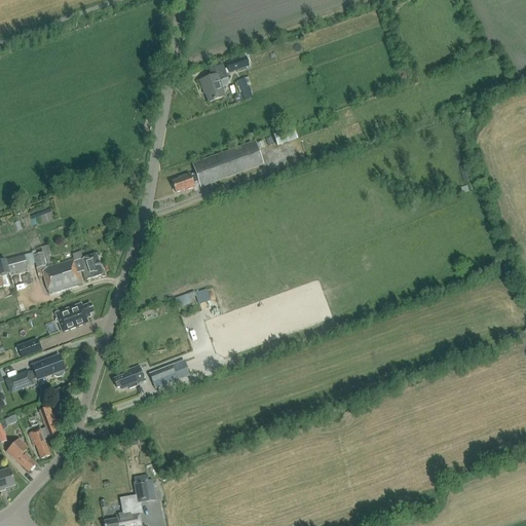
[(249,67),(246,57),(225,64),(228,74),(249,67)]
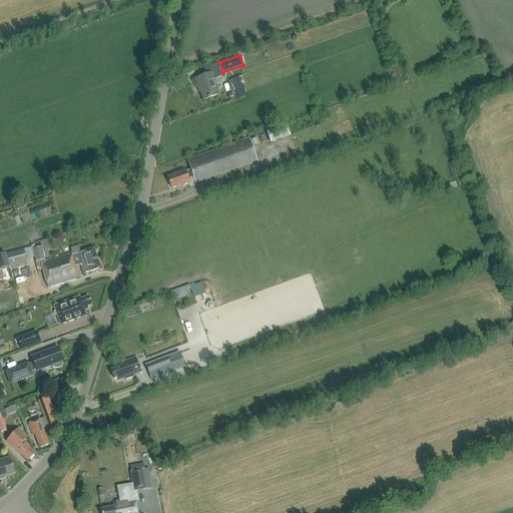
[(215,86),(222,84),(223,81),(218,65),(204,69),(206,76),(195,80),(198,89),(199,89),(203,101),(218,96),(215,86)]
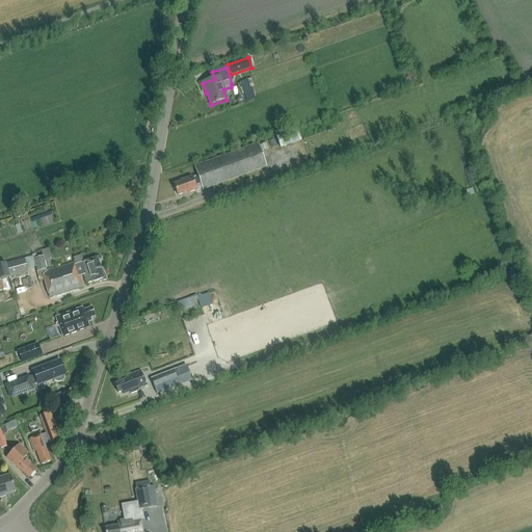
[(254,100),(246,80),(240,82),(247,102),(254,100)]
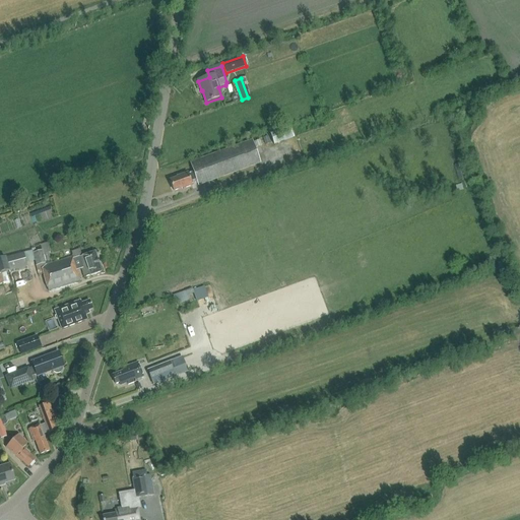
[(293,138),(289,129),(270,135),(273,145),(293,138)]
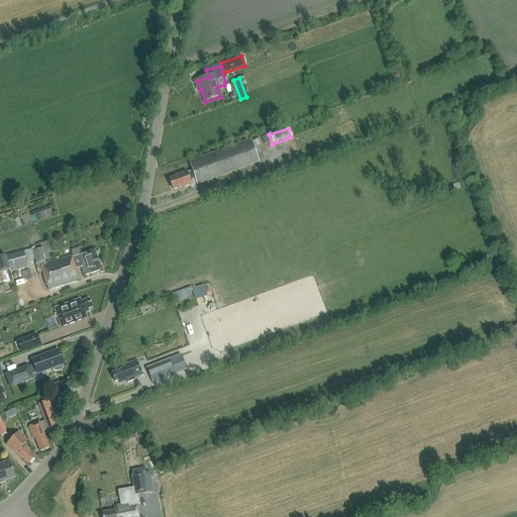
[(196,184),(213,178),(257,162),(249,139),(189,162),(192,171),(186,173),(186,172),(176,175),(176,177),(170,179),(173,190),(180,187),(181,188),(191,185),(189,181),(195,179),(196,184)]
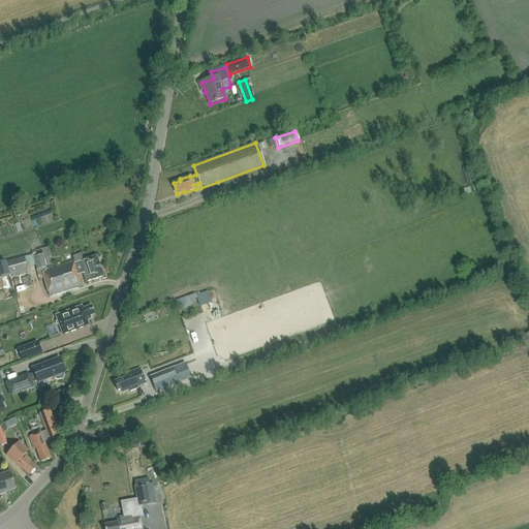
[(44,268),(45,268),(42,254),(33,257),(37,271),(44,268)]
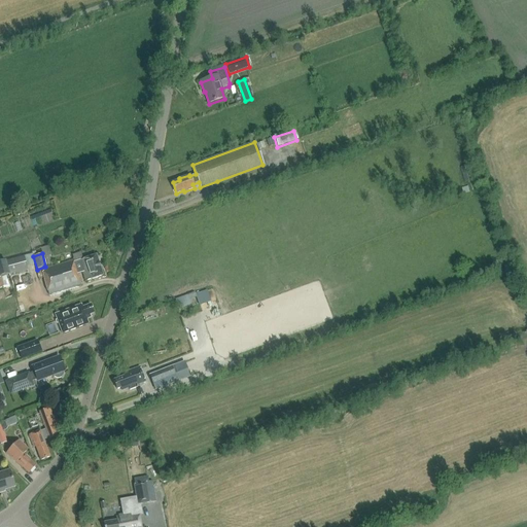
[(85,281),(103,276),(96,255),(82,259),(80,253),(73,255),(74,260),(42,270),(48,294),(81,284),(77,274),(82,272),(85,281)]
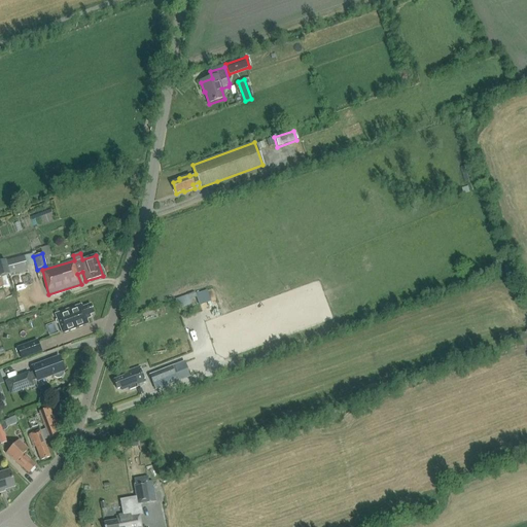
[(0,277),(27,270),(24,256),(0,262),(0,277)]
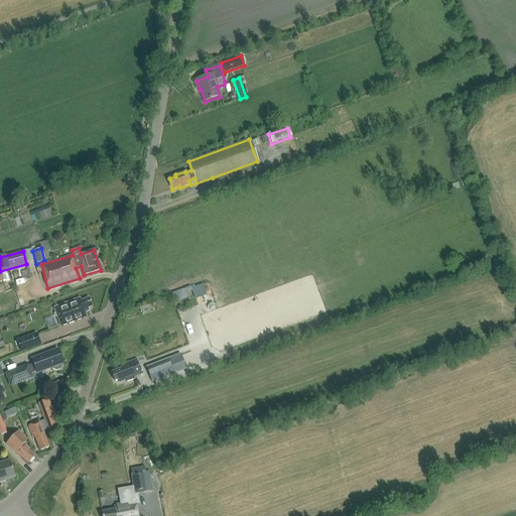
[(204,282),(173,292),(179,310),(210,300),(204,282)]
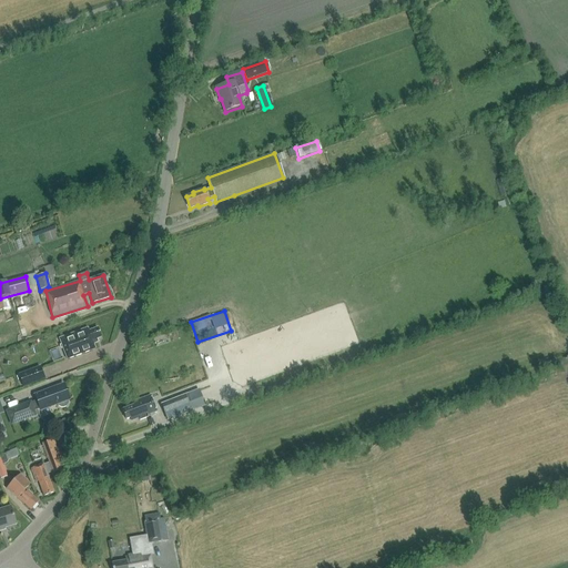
[(97,340),(101,337),(98,328),(89,332),(88,328),(59,338),(67,359),(95,350),(93,344),(98,343),(97,340)]
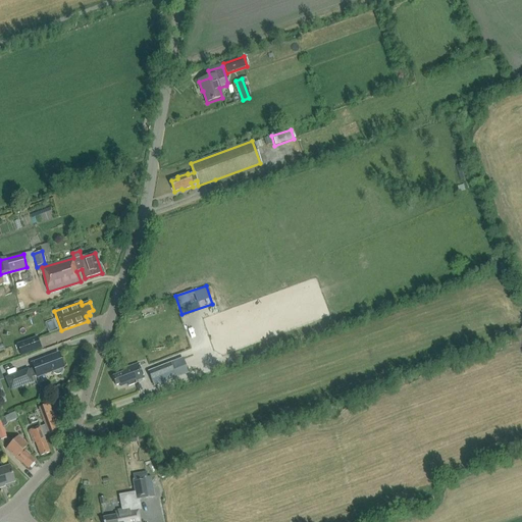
[(21,356),(41,349),(37,337),(17,345),(21,356)]
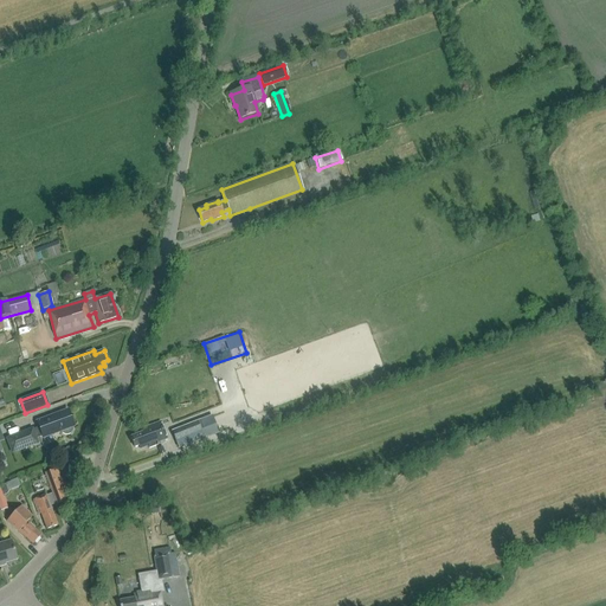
[(72,430),(72,427),(73,426),(68,410),(37,421),(39,426),(32,430),(32,429),(7,438),(12,453),(38,443),(36,439),(43,436),(43,438),(60,431),(62,433),(64,434),(68,436),(70,434),(71,432),(72,430)]
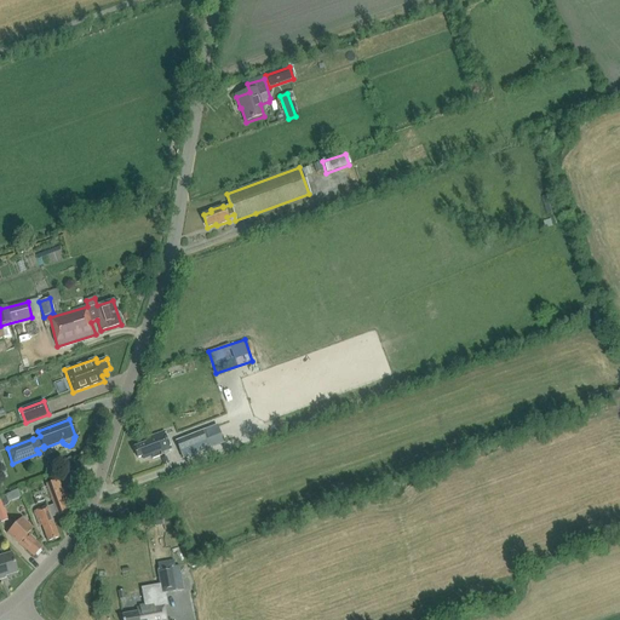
[(216,426),(177,441),(183,458),(223,443),(216,426)]
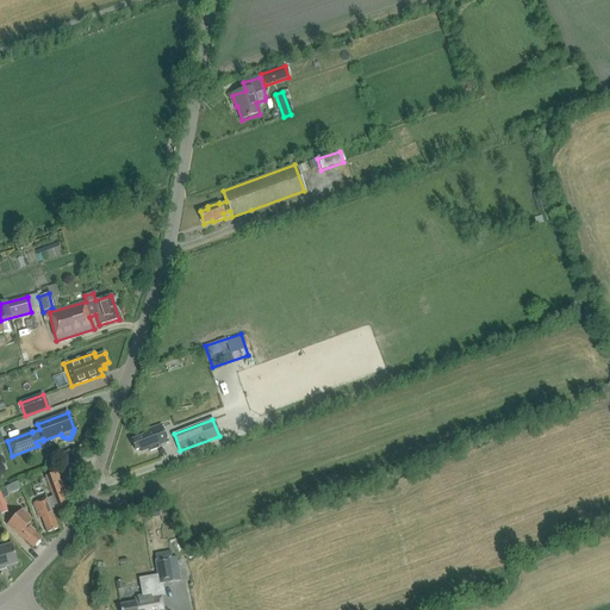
[(142,433),(143,436),(131,441),(136,450),(139,449),(141,452),(149,449),(150,452),(159,448),(157,446),(167,442),(160,425),(142,433)]
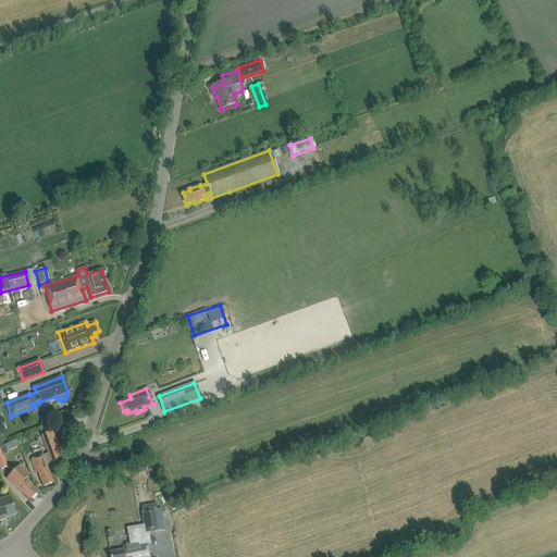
[(47,444),(50,454),(42,456),(42,455),(31,459),(36,472),(38,472),(42,486),(52,483),(47,466),(64,459),(57,438),(56,440),(52,431),(41,435),(45,444),(47,444)]
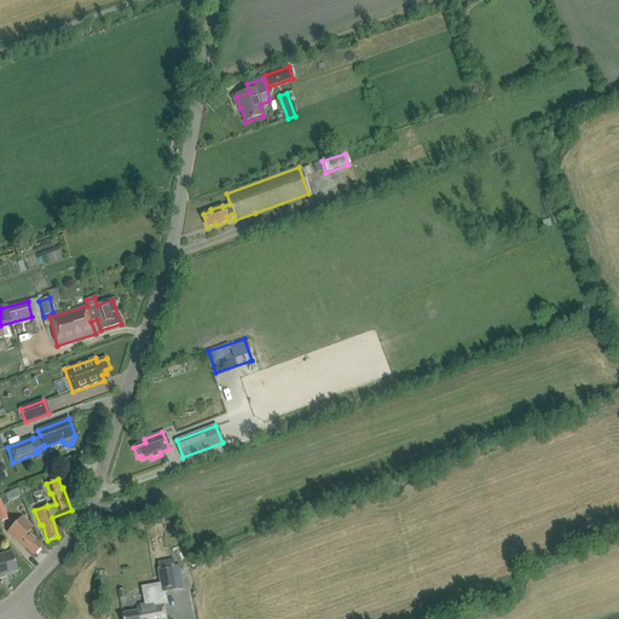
[(18,490),(0,496),(0,521),(0,522),(9,519),(4,507),(7,504),(9,502),(21,497),(18,490)]
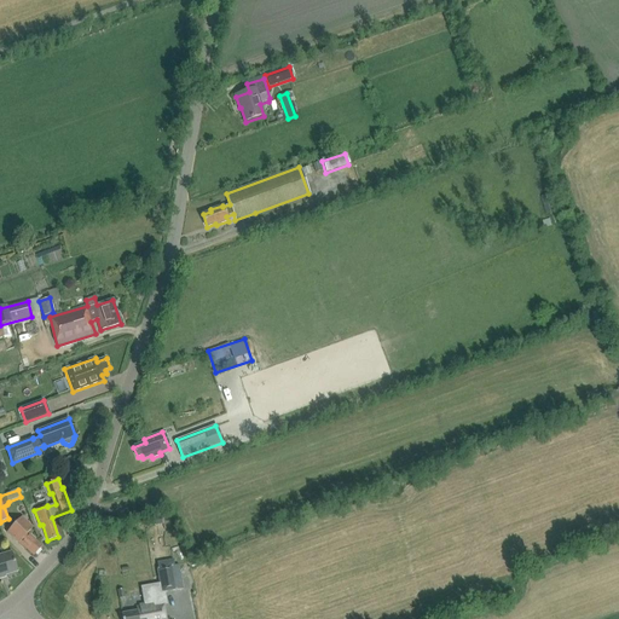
[(33,527),(22,516),(12,527),(12,534),(25,549),(27,548),(34,554),(41,547),(34,539),(35,538),(30,533),(29,534),(27,532),(33,527)]
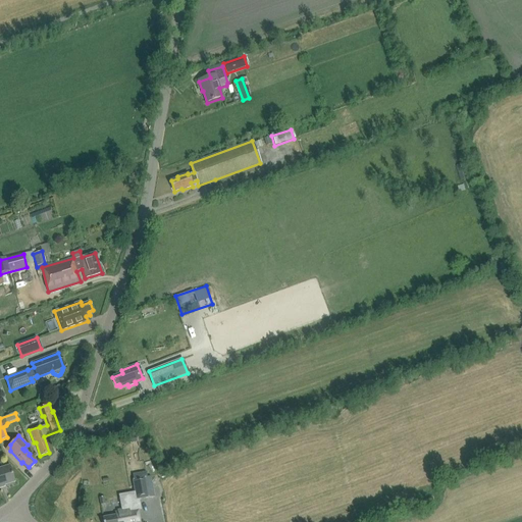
[(138,441),(137,435),(125,437),(126,444),(138,441)]
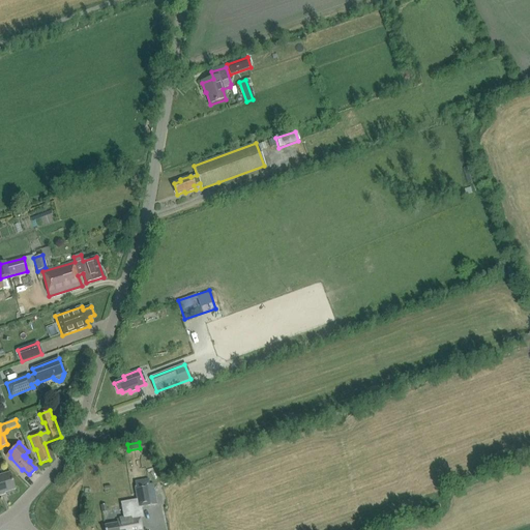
[(0,475),(0,494),(4,494),(4,492),(15,489),(9,473),(0,475)]
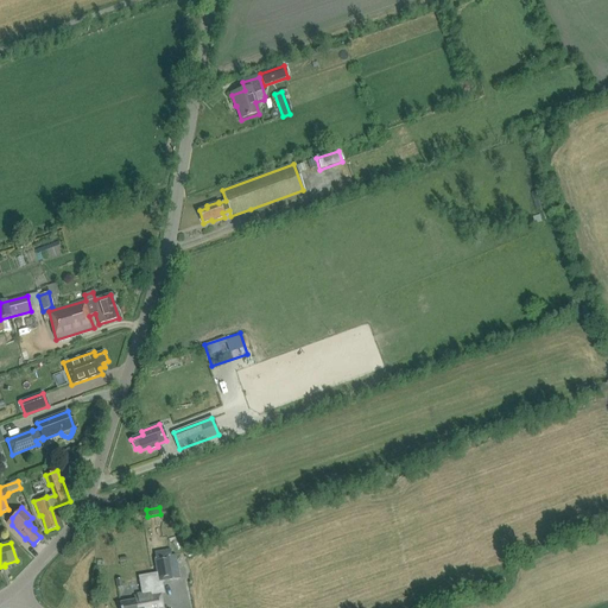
[(153,558),(157,575),(158,582),(178,577),(175,555),(170,555),(169,549),(153,552),(154,558),(153,558)]
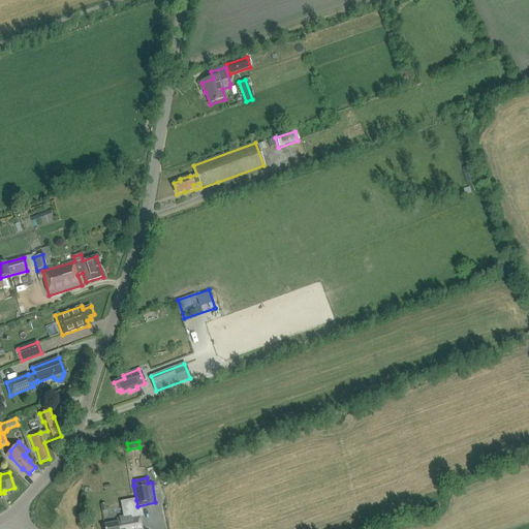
[(137,506),(136,500),(127,502),(130,516),(116,519),(117,522),(103,524),(103,528),(142,528),(138,515),(139,515),(137,506)]
